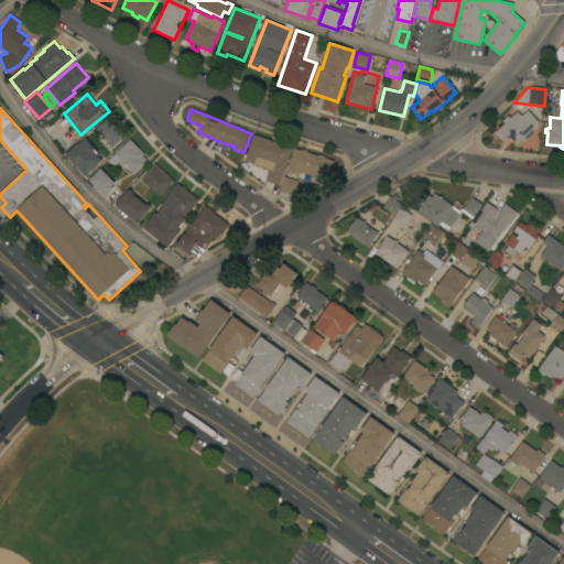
[(511,137),(509,138),(508,138),(507,138),(502,141),(495,133),(506,122),(502,120),(508,116),(510,118),(517,111),(521,116),(522,115),(523,115),(528,110),(540,122),(538,125),(539,126),(534,130),(532,129),(517,144),(511,137)]
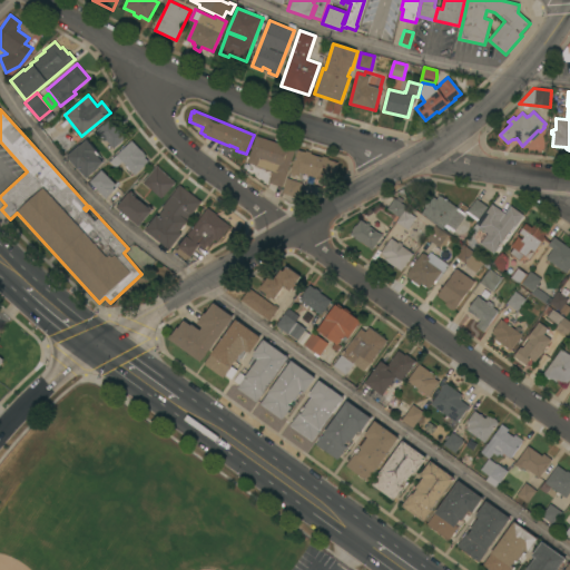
[(110,118),(116,126),(117,125),(119,127),(121,125),(130,135),(114,149),(102,136),(100,138),(95,131),(110,118)]
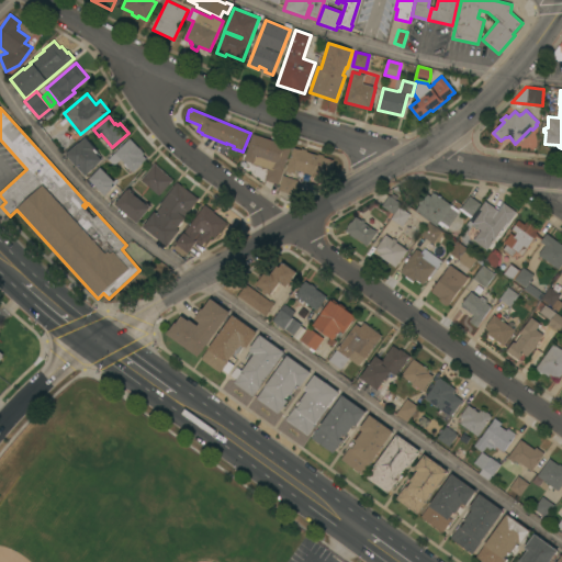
[(291,147),(279,184),(265,180),(268,169),(244,160),(253,134),(291,147)]
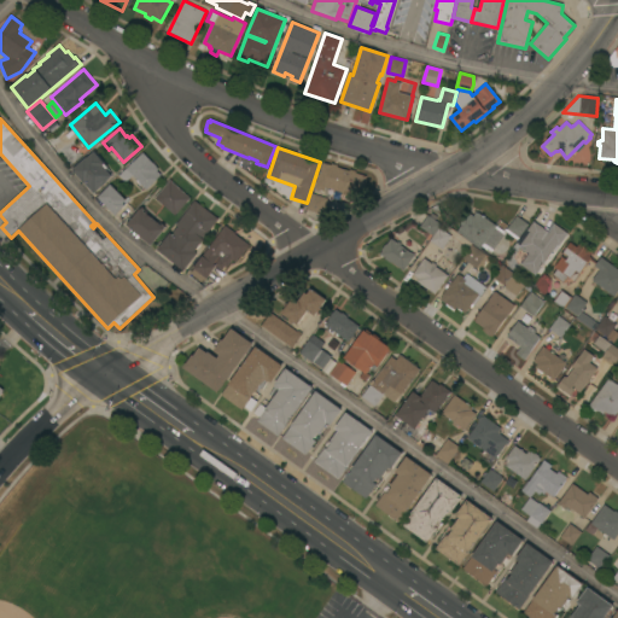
[(86,157),(87,158),(94,151),(105,163),(103,165),(112,175),(93,193),(73,169),(86,157)]
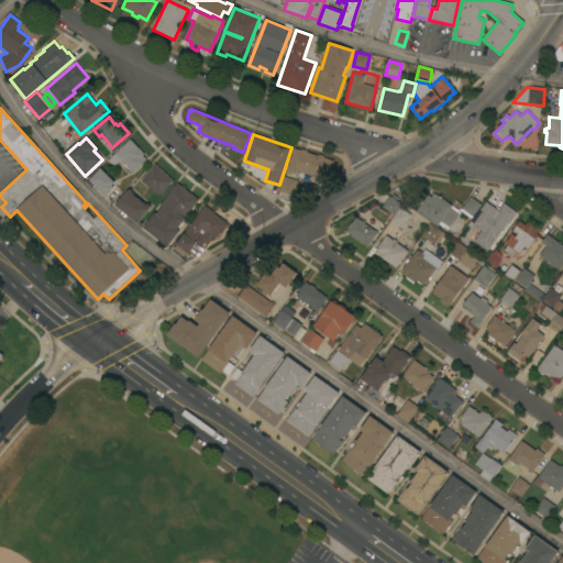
[(130,139),(145,154),(143,155),(147,159),(134,173),(121,159),(114,166),(109,159),(130,139)]
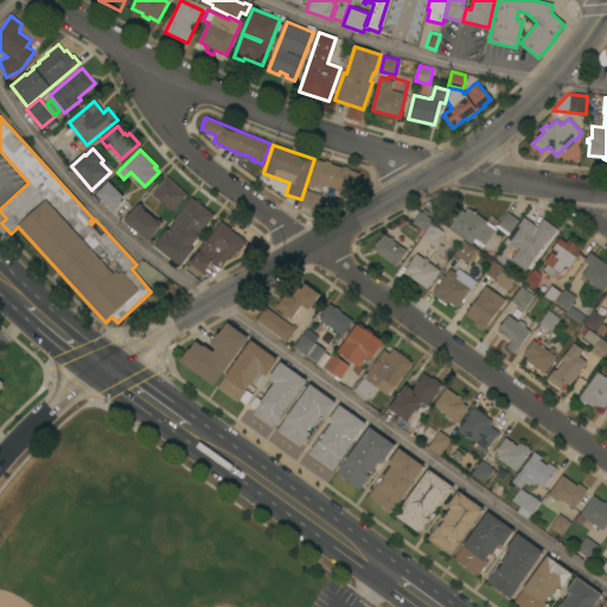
[(317,159),(325,163),(326,160),(332,163),(332,164),(344,167),(344,166),(350,168),(350,170),(360,173),(359,177),(362,177),(357,191),(347,187),(346,193),(338,191),(337,193),(315,186),(314,189),(312,187),(312,186),(310,185),(317,159)]
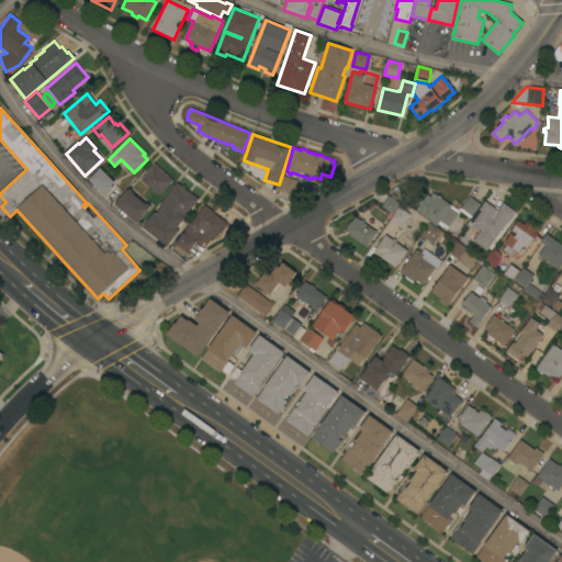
[(141,180),(155,164),(173,180),(159,197),(141,180)]
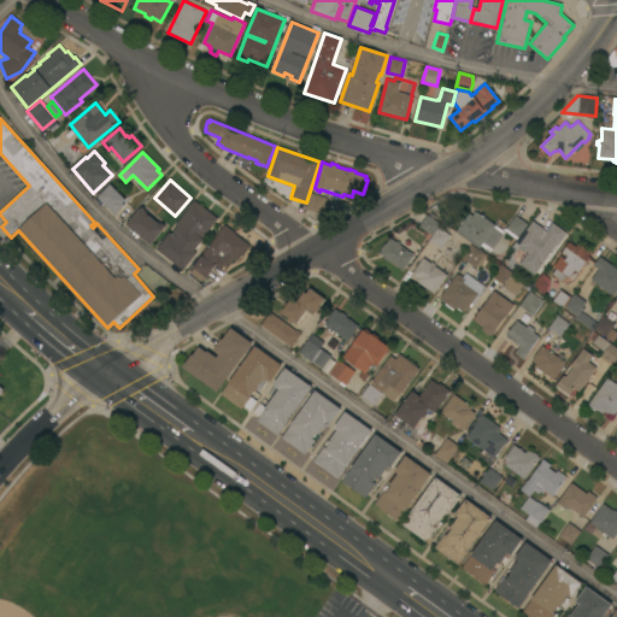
[(98,197),(111,183),(127,199),(123,203),(125,205),(116,215),(98,197)]
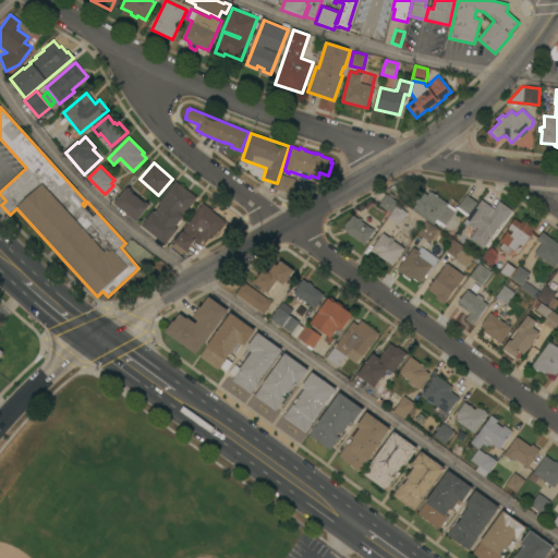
[(281,174),(294,178),(290,193),(277,189),(281,174)]
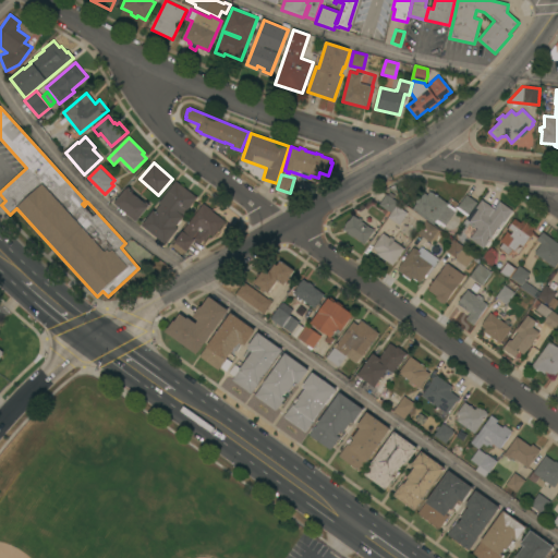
[(142,226),(154,210),(155,211),(160,205),(159,204),(176,181),(197,197),(183,216),(184,216),(176,227),(179,229),(167,244),(142,226)]
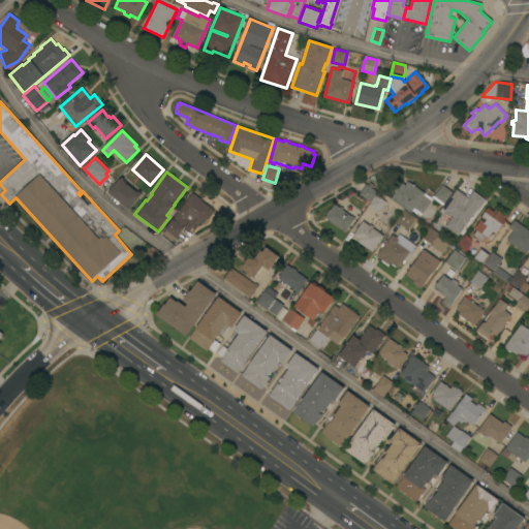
[(109,192),(120,178),(121,179),(122,177),(125,179),(123,181),(137,193),(139,191),(142,193),(141,195),(129,210),(109,192)]
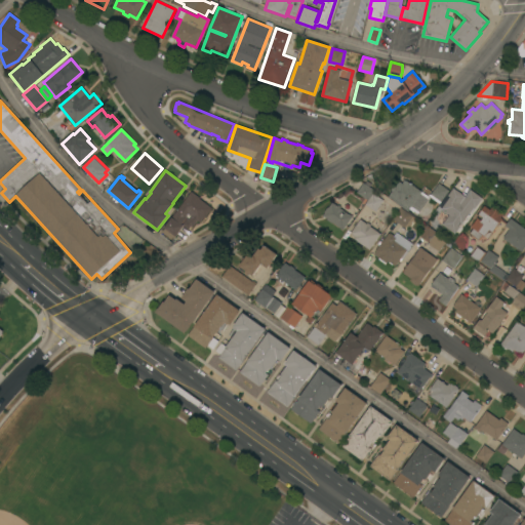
[(392,192),(392,190),(392,188),(394,187),(396,186),(402,177),(430,197),(423,205),(428,208),(421,217),(407,207),(406,209),(388,197),(392,192)]
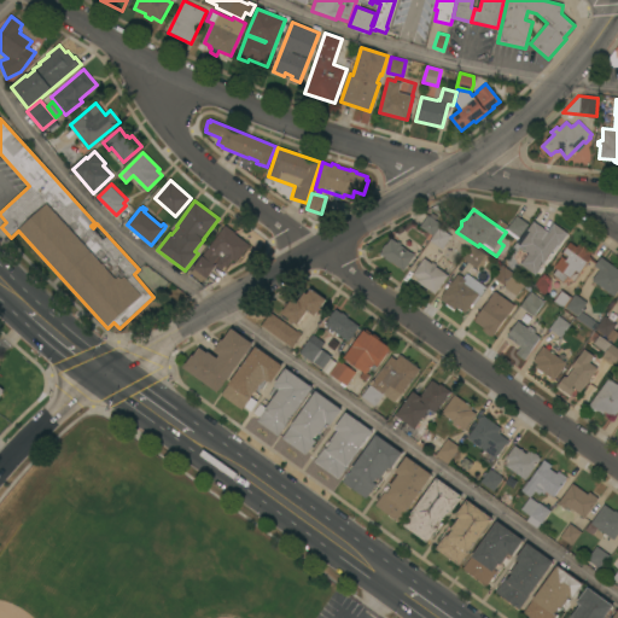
[(429,215),(441,223),(433,235),(420,227),(429,215)]
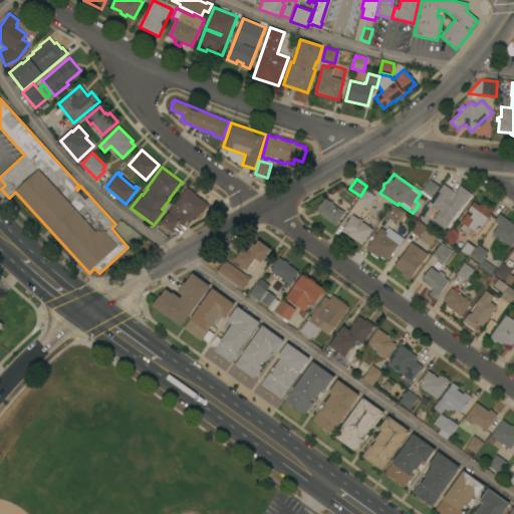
[(433,220),(440,210),(432,205),(433,204),(429,201),(430,200),(434,203),(434,202),(419,192),(420,191),(422,191),(430,180),(440,187),(437,190),(439,192),(444,184),(456,192),(460,185),(473,194),(463,209),(461,208),(446,229),(433,220)]
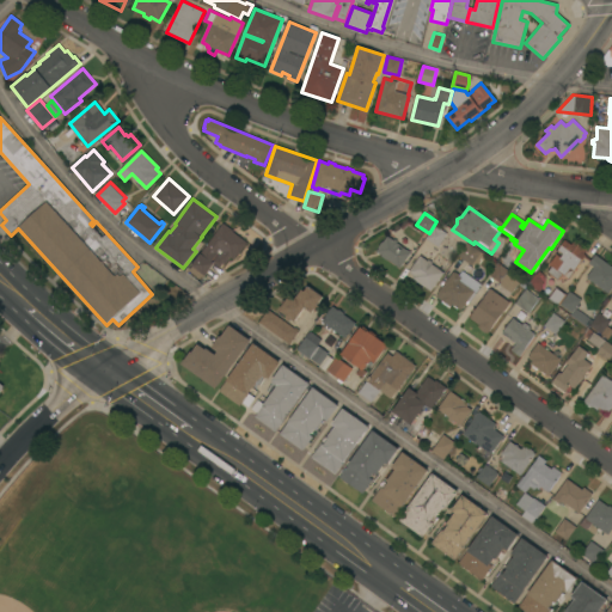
[(222,222),(233,231),(232,232),(248,243),(239,254),(238,252),(233,259),(231,257),(225,264),(224,263),(220,268),(214,263),(206,275),(191,265),(222,222)]
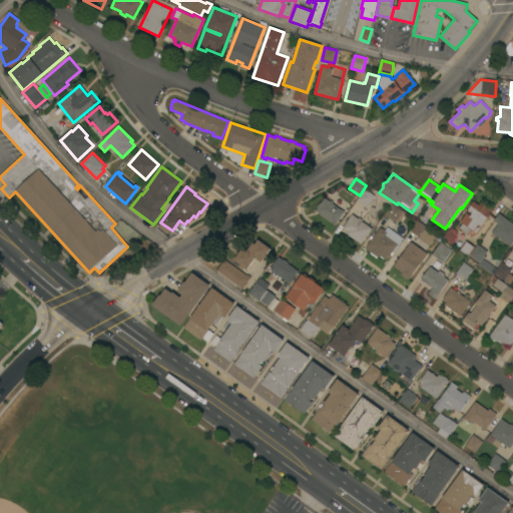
[(358,200),(365,188),(375,195),(368,206),(358,200)]
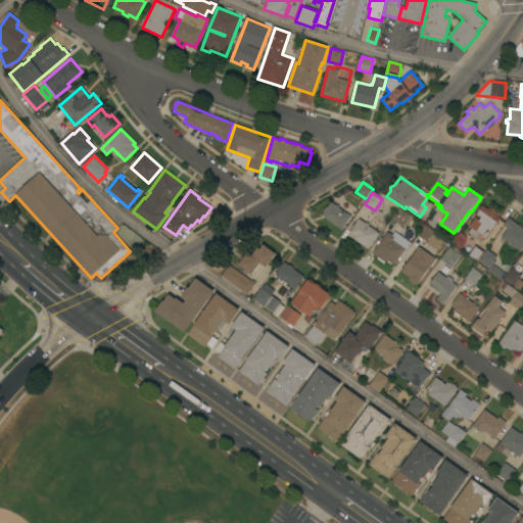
[(341,229),(331,222),(331,223),(326,219),(326,218),(322,215),(324,212),(323,211),(326,206),(327,206),(331,201),(336,205),(337,204),(340,206),(339,207),(351,216),(341,229)]
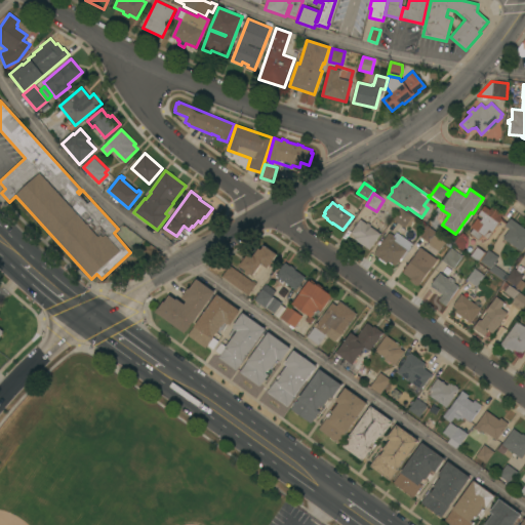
[(484,205),(490,209),(492,206),(503,213),(501,217),(502,218),(507,223),(507,224),(501,220),(492,232),(489,230),(485,237),(482,235),(479,240),(473,235),(472,236),(470,235),(471,234),(471,233),(474,229),(471,227),(477,217),(481,220),(483,217),(478,214),(484,205)]
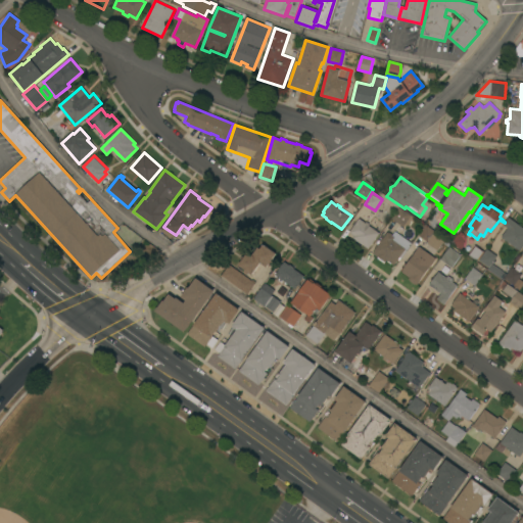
[(399,207),(411,216),(402,227),(391,219),(399,207)]
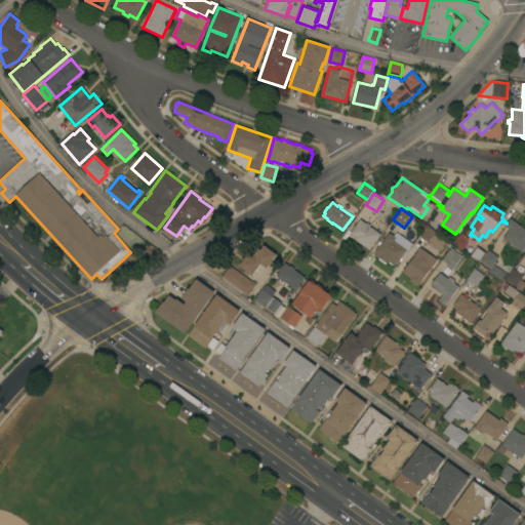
[(524,229),(524,248),(522,252),(507,241),(506,243),(503,241),(505,239),(503,238),(510,229),(506,226),(511,218),(524,229)]
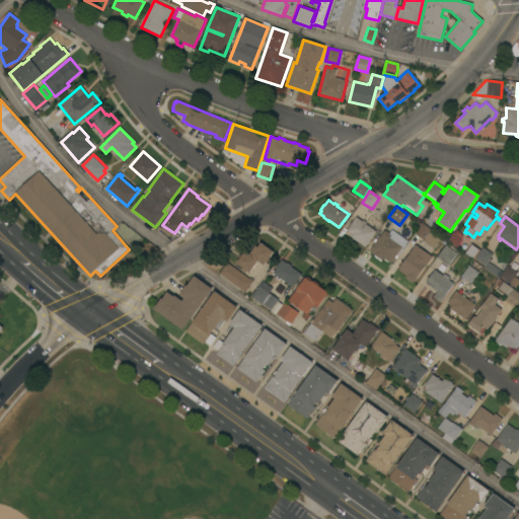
[(365,247),(350,236),(352,234),(347,230),(357,217),(363,221),(364,220),(367,222),(366,223),(376,231),(365,247)]
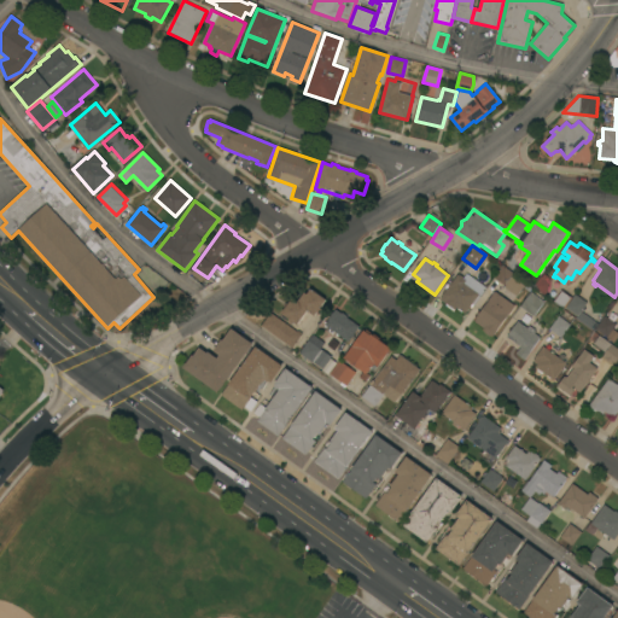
[(502,266),(514,274),(512,278),(524,285),(517,296),(494,280),(495,278),(494,278),(502,266)]
